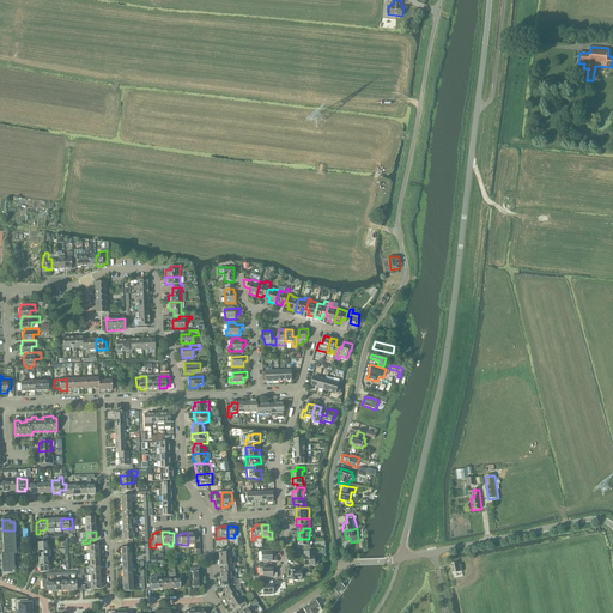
[(188,533),(188,545),(194,545),(194,550),(200,550),(200,534),(194,534),(194,533),(188,533)]
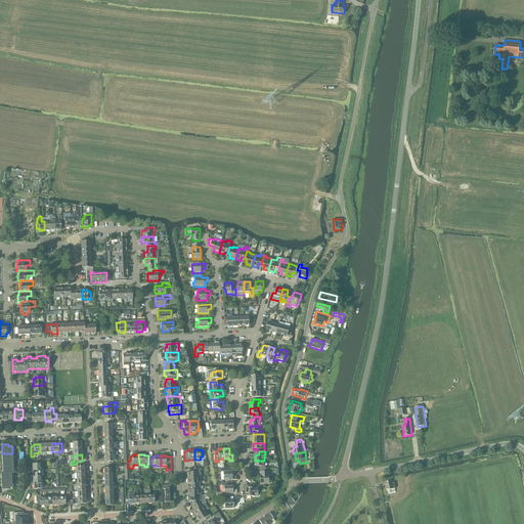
[(264,461),(255,461),(255,467),(259,467),(260,470),(266,469),(266,466),(264,466),(264,461)]
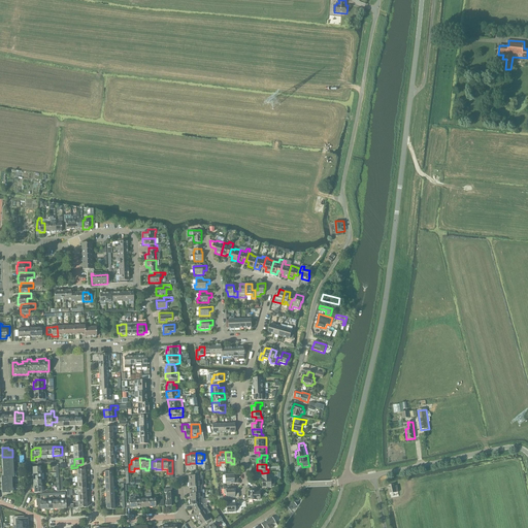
[(77,476),(77,477),(86,476),(85,470),(77,470),(77,467),(71,468),(71,471),(74,470),(75,476),(77,476)]
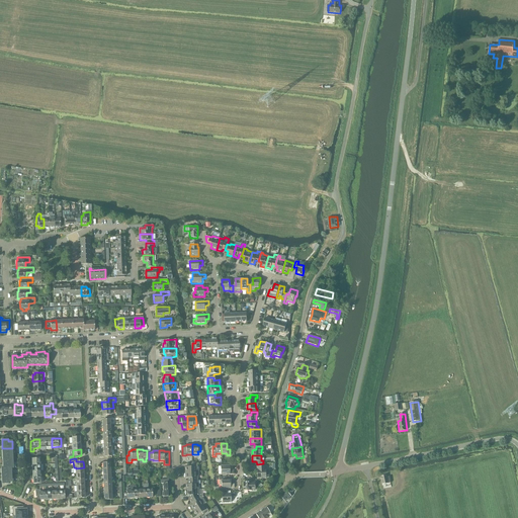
[(102,463),(103,469),(111,468),(110,463),(115,463),(115,460),(110,460),(110,462),(102,463)]
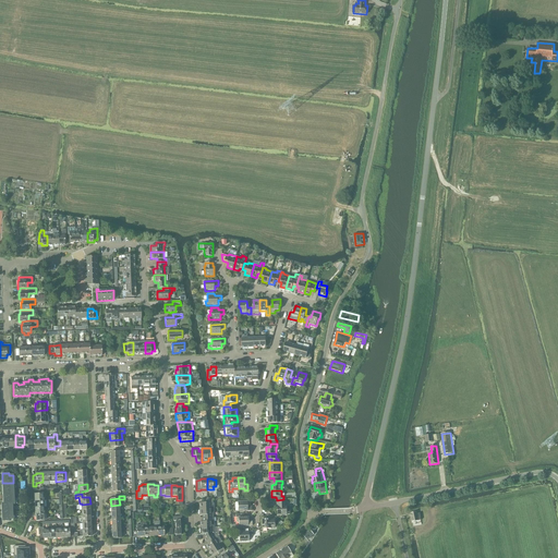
[(199,509),(214,509),(214,502),(213,502),(213,499),(206,499),(206,502),(199,504),(199,509)]
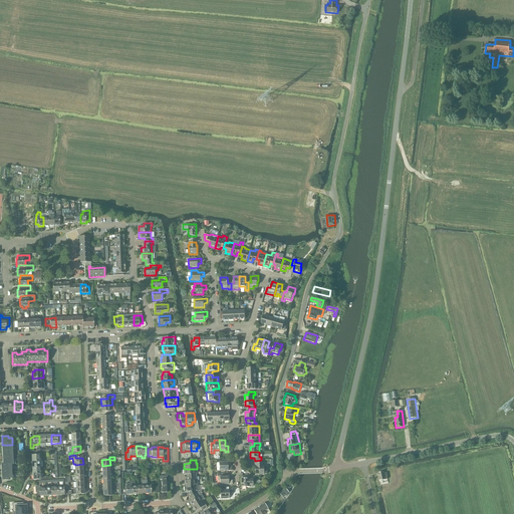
[(229,467),(228,462),(219,463),(219,471),(232,471),(232,467),(229,467)]
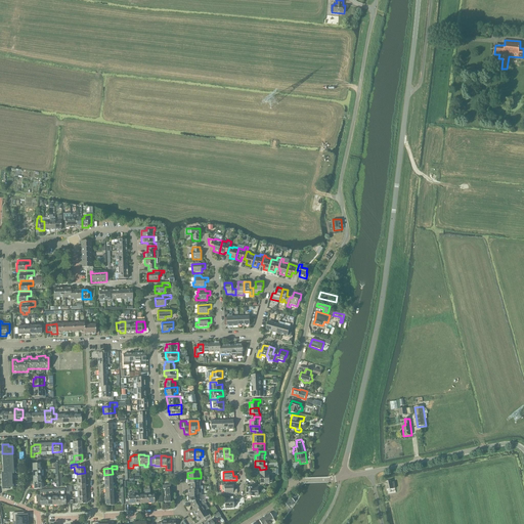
[(261,475),(261,484),(270,483),(272,483),(272,479),(269,479),(269,475),(269,472),(261,472),(261,475)]
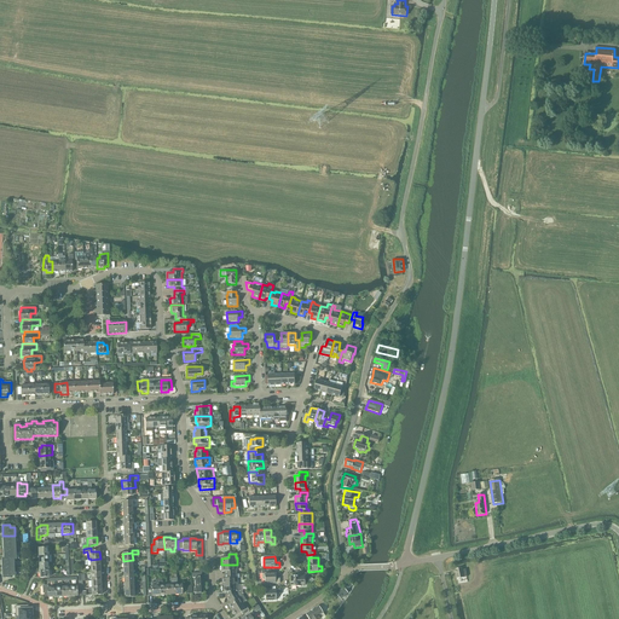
[(1,559),(1,570),(15,568),(13,560),(9,560),(9,559),(4,559),(1,559)]
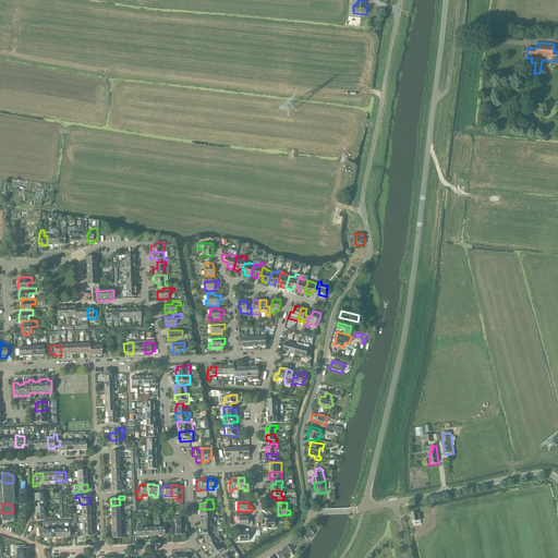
[(143,514),(143,512),(142,509),(137,509),(137,512),(132,513),(132,519),(135,519),(135,516),(143,514)]
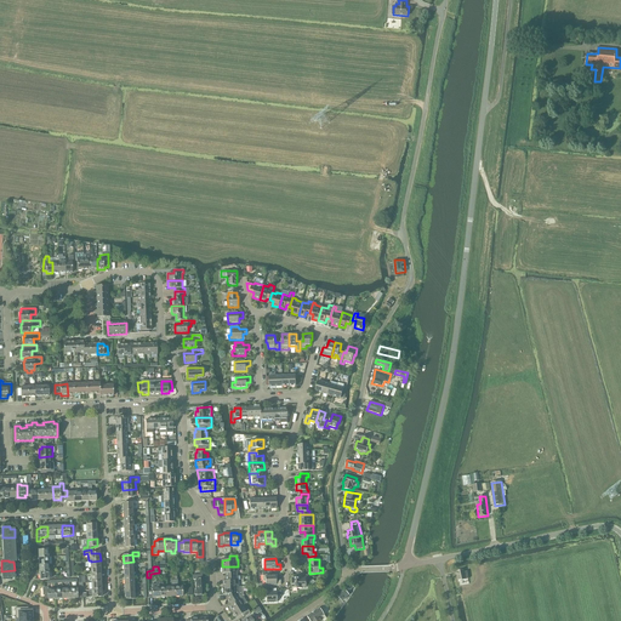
[(238,567),(222,567),(222,574),(229,573),(231,576),(238,576),(238,573),(238,567)]
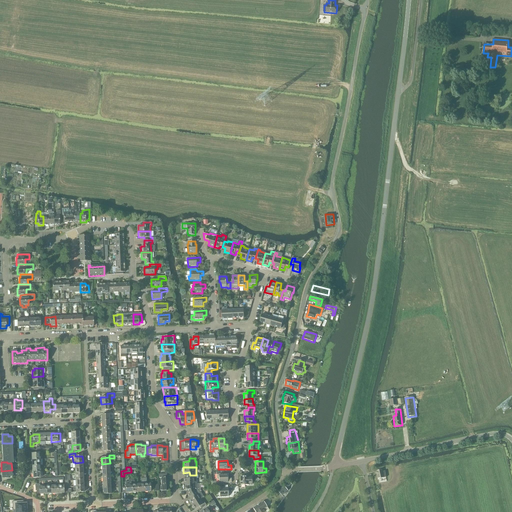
[(12,477),(12,470),(1,471),(2,479),(8,479),(8,478),(12,477)]
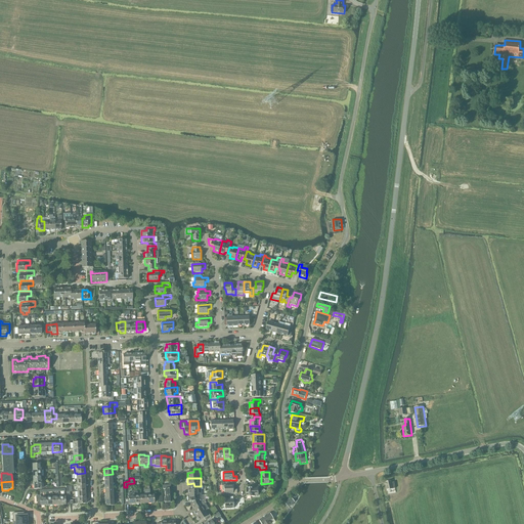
[(392,482),(391,481),(386,482),(387,490),(393,489),(396,488),(394,481),(392,482)]
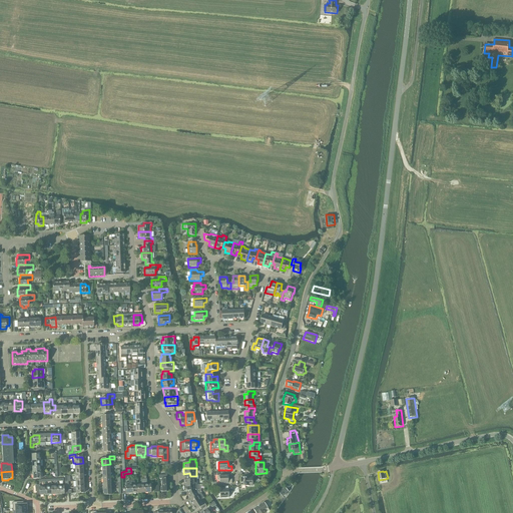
[(167,478),(167,475),(159,475),(159,479),(161,479),(162,486),(161,486),(160,491),(162,491),(162,492),(169,492),(169,487),(169,478),(167,478)]
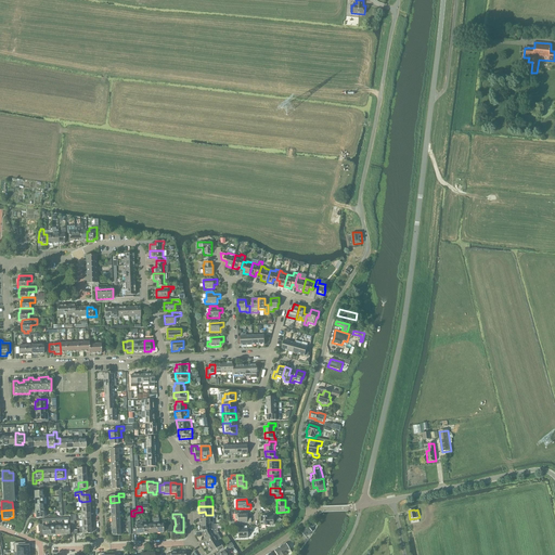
[(247,518),(247,514),(235,514),(235,519),(237,519),(237,524),(252,523),(250,518),(247,518)]
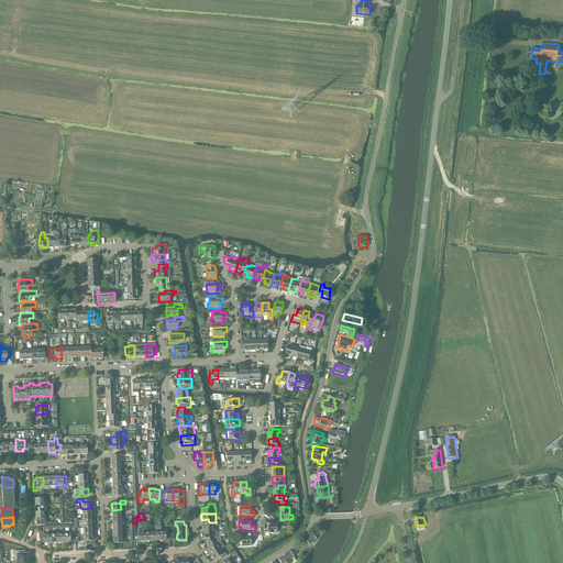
[(216,522),(209,522),(209,526),(202,527),(202,532),(217,532),(216,526),(216,522)]
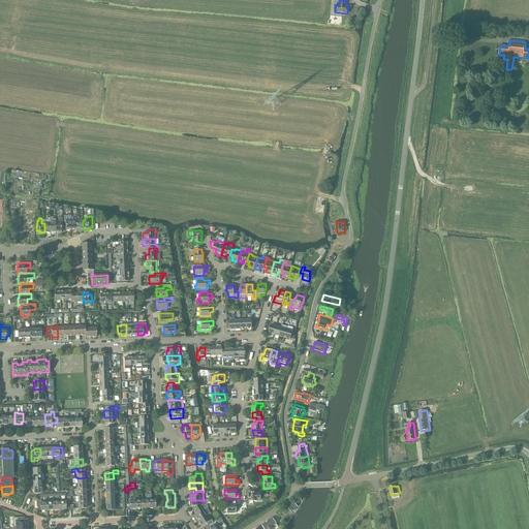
[(257,493),(257,492),(249,492),(249,501),(258,501),(258,500),(261,500),(260,493),(257,493)]
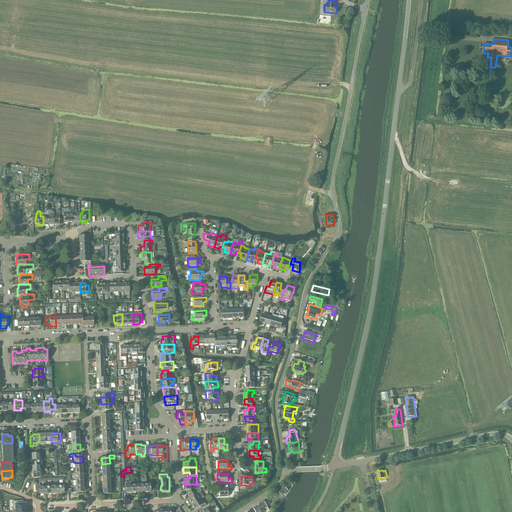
[(124,493),(132,493),(131,479),(129,479),(129,485),(125,485),(125,488),(123,488),(124,493)]
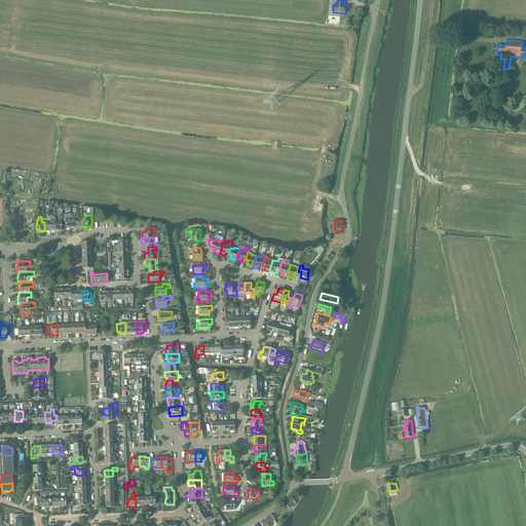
[(301,498),(297,493),(285,502),(288,506),(293,502),(295,503),(301,498)]
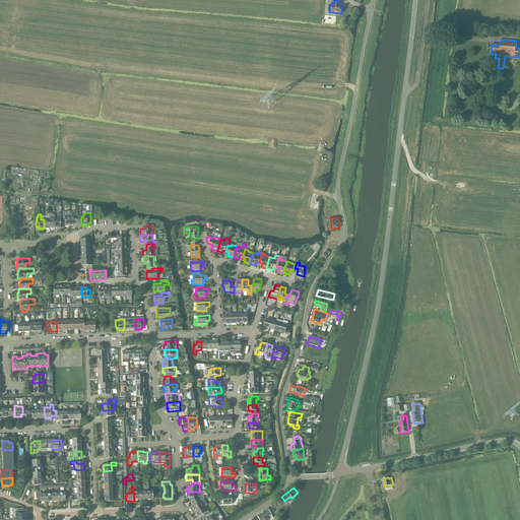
[(195,502),(200,499),(200,492),(187,492),(187,498),(193,498),(193,501),(194,501),(195,502)]
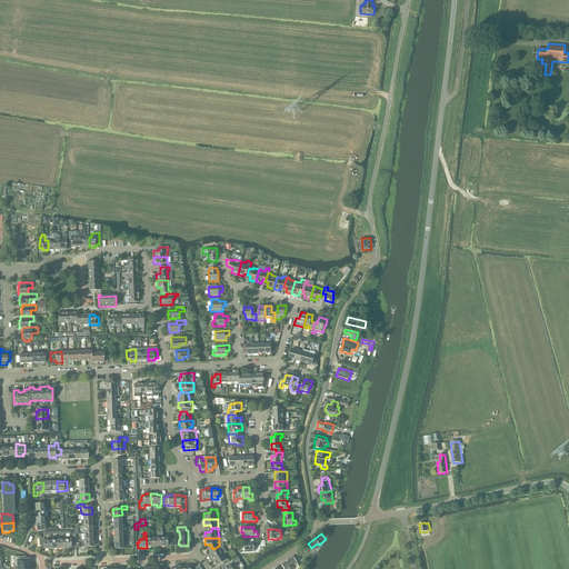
[(45,550),(51,549),(50,540),(45,541),(45,539),(39,539),(40,546),(45,546),(45,550)]
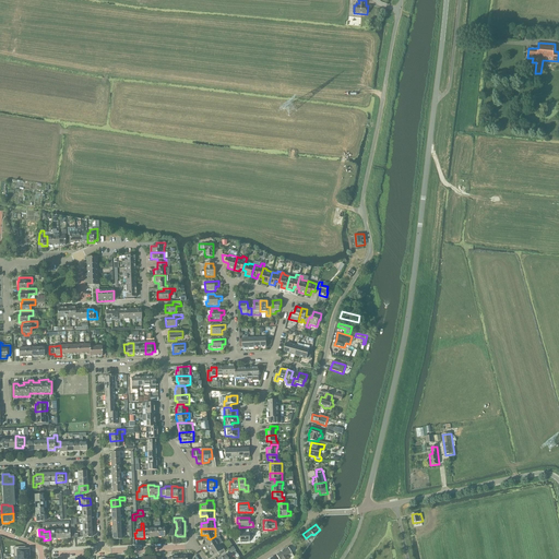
[(240,543),(250,542),(250,537),(253,537),(253,532),(239,533),(240,543)]
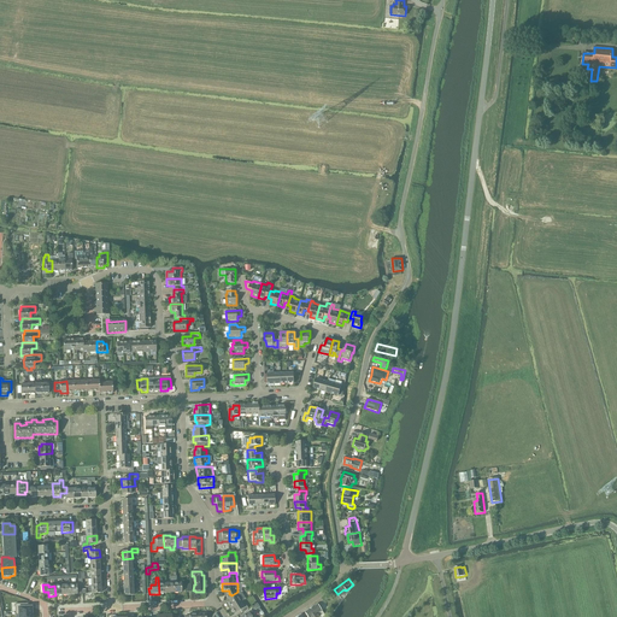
[(230,609),(241,601),(244,600),(240,595),(240,592),(238,592),(231,595),(227,598),(229,601),(227,603),(230,609)]
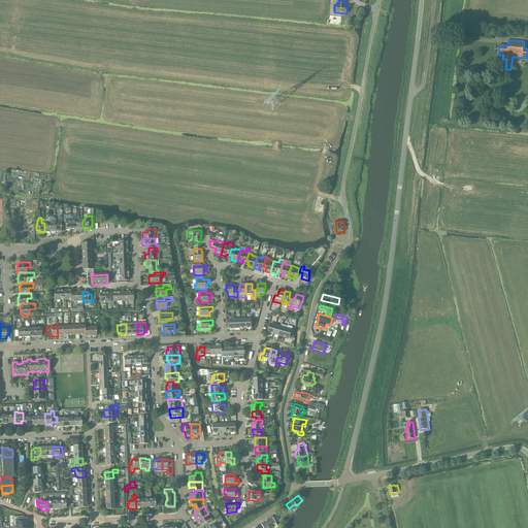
[(206,515),(197,521),(200,525),(205,522),(207,525),(212,521),(211,519),(209,520),(206,515)]
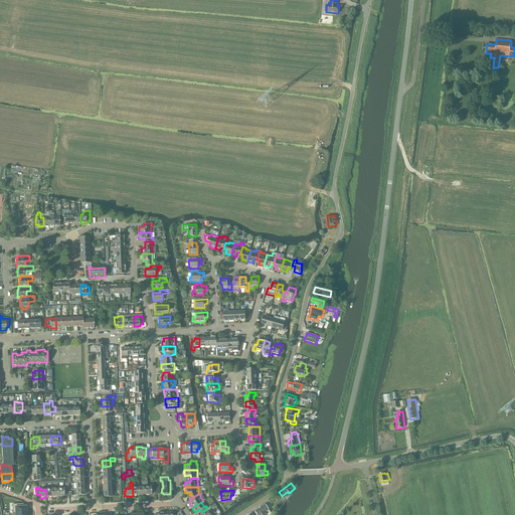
[(13,504),(13,513),(16,513),(27,512),(26,507),(23,507),(23,504),(13,504)]
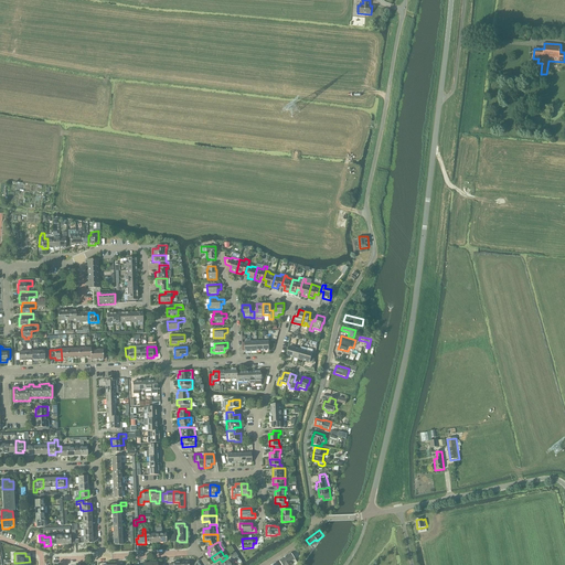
[(287,555),(279,561),(280,564),(292,564),(296,563),(290,553),(287,555)]
